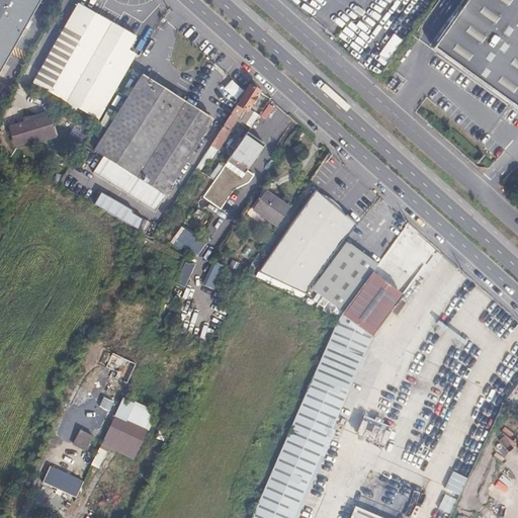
[(0,0),(0,75),(41,0),(0,0)]
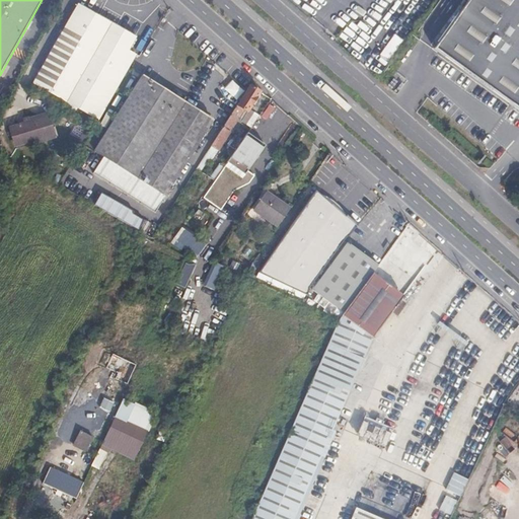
[(518,0),(471,0),(438,48),(518,105),(518,0)]
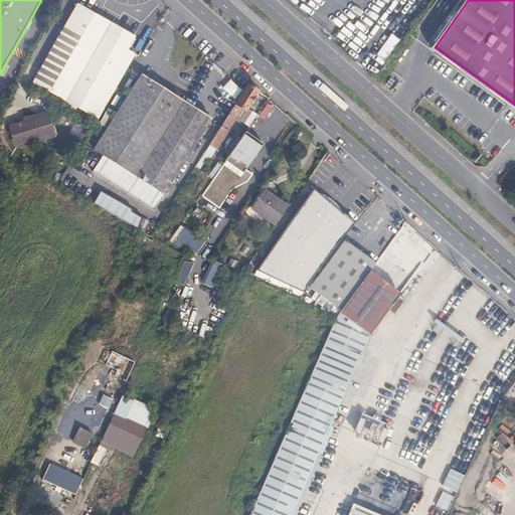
[(135,36),(77,4),(33,80),(99,117),(135,52),(138,55),(142,49),(141,49),(136,46),(134,51),(129,48),(135,36)]
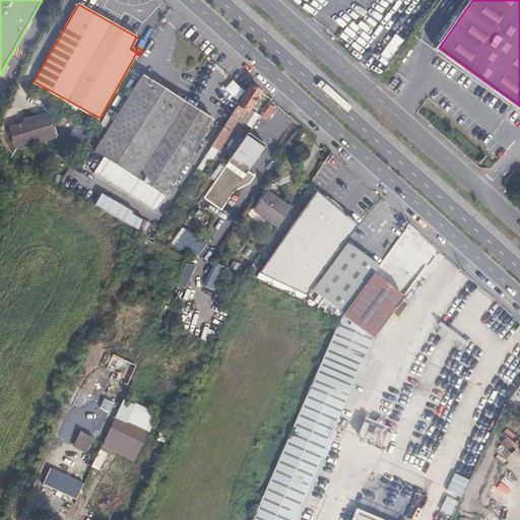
[(394,35),(380,56),(387,61),(402,41),(394,35)]
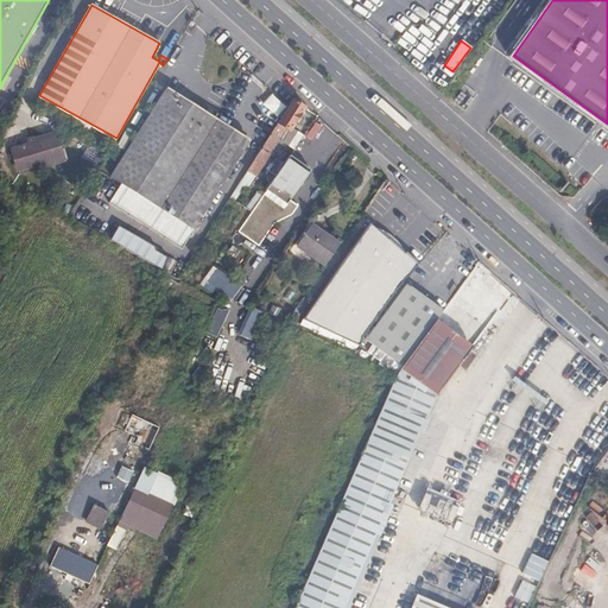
[(160,206),(216,119),(171,90),(115,179),(119,182),(126,185),(160,206)]
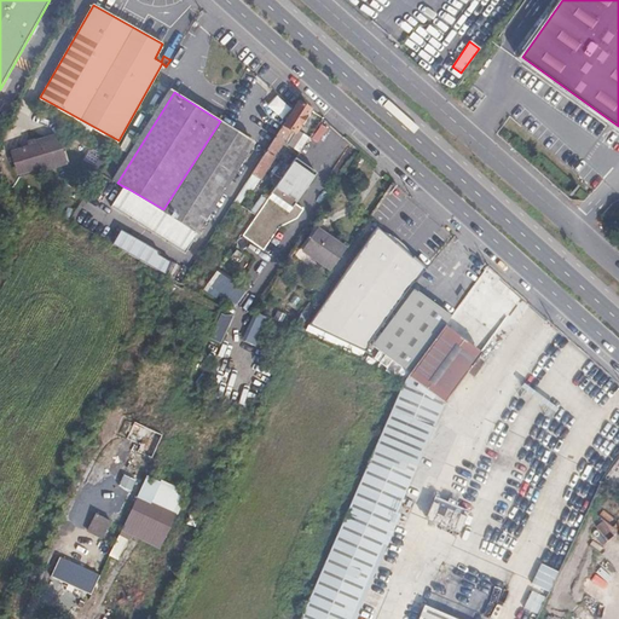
[(311,106),(299,99),(298,103),(293,109),(246,181),(252,186),(253,187),(262,172),(275,154),(277,149),(283,152),(290,144),(289,140),(311,106)]
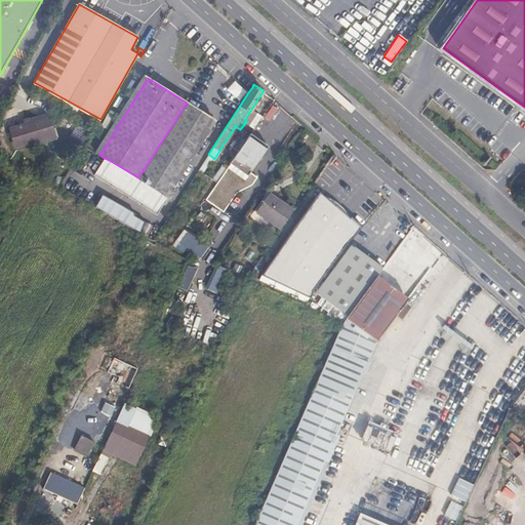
[(217,122),(187,103),(138,177),(109,160),(99,173),(160,211),(168,199),(169,199),(217,122)]
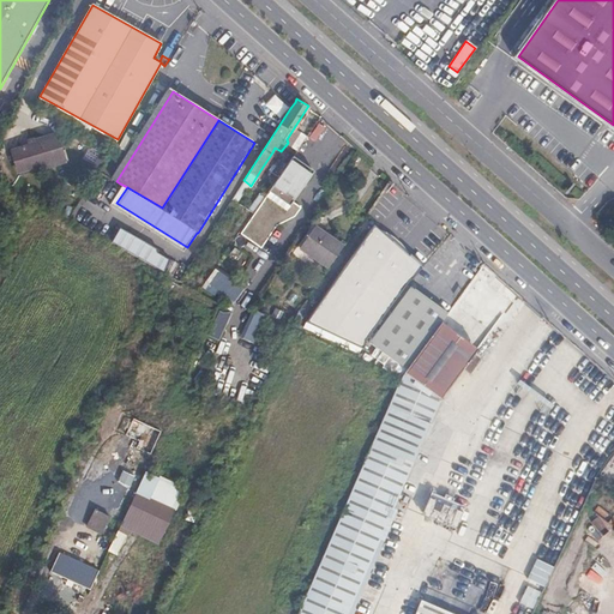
[(62,157),(56,136),(13,148),(14,150),(19,168),(20,170),(62,157)]
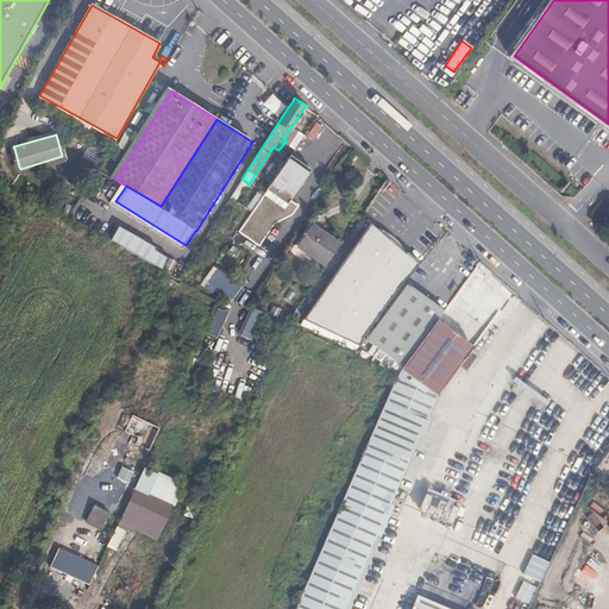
[(286,162),(270,151),(258,169),(274,179),(286,162)]
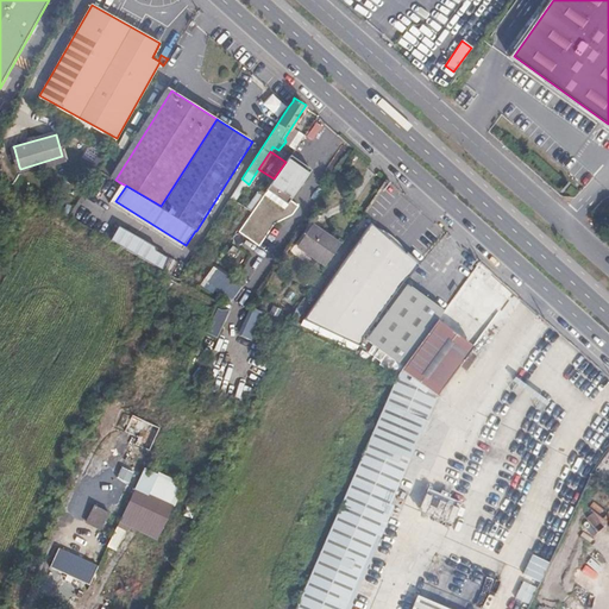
[(313,169),(292,154),(286,162),(274,179),(268,188),(288,202),(313,169)]
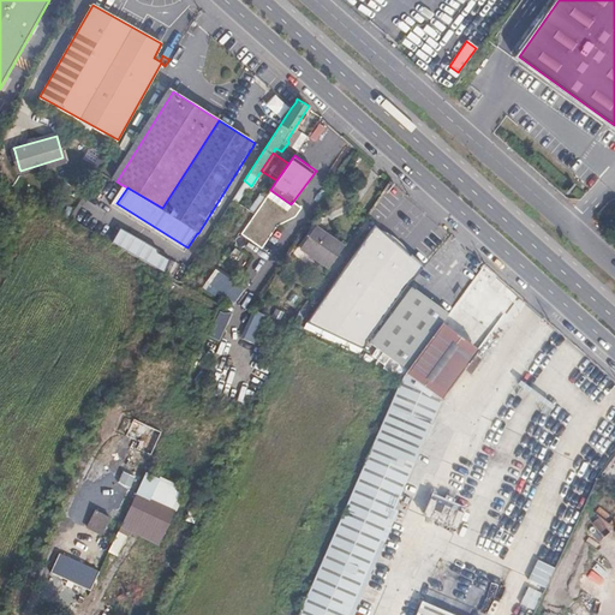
[(250,185),(244,180),(233,197),(239,201),(250,185)]
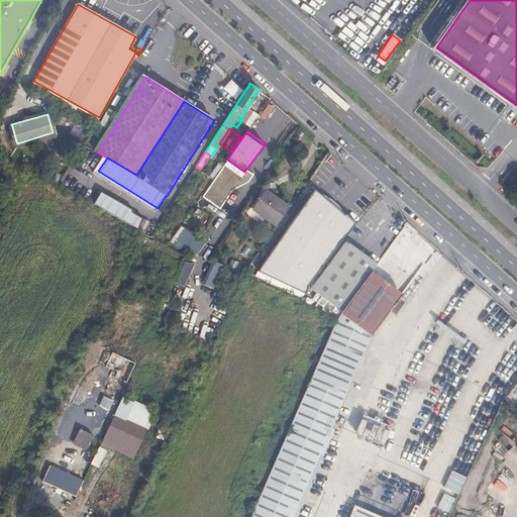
[(224,164),(220,161),(210,175),(214,178),(224,164)]
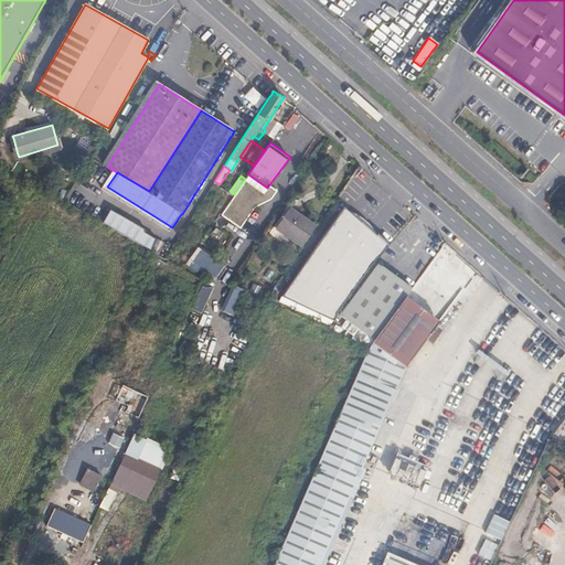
[(333,318),(334,310),(385,240),(342,203),(280,292),(333,318)]
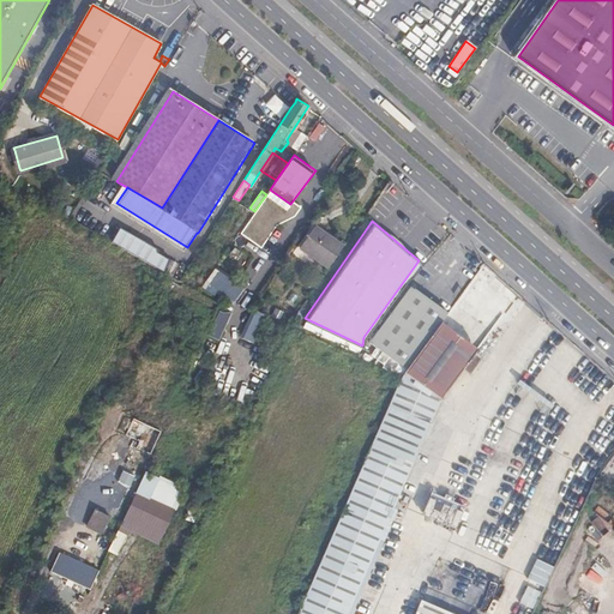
[(343,245),(314,224),(300,245),(329,265),(343,245)]
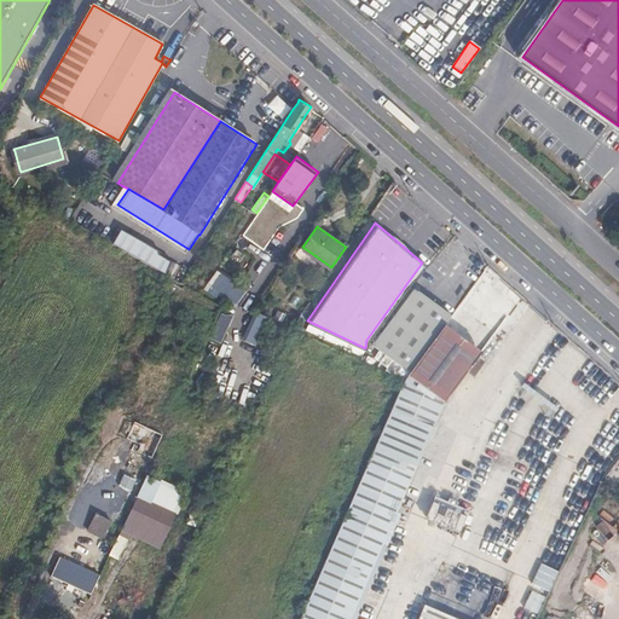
[(179,262),(137,237),(128,252),(171,277),(179,262)]
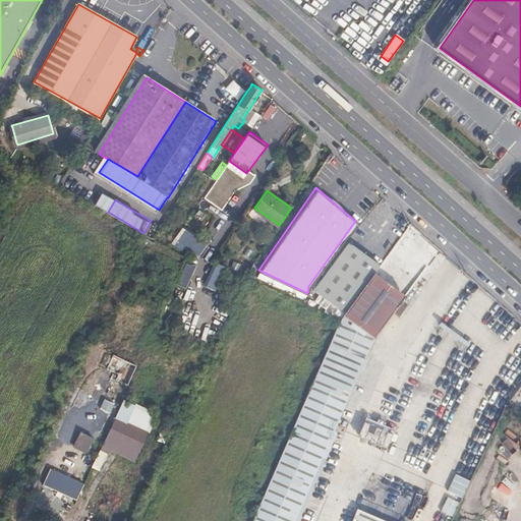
[(176,240),(197,257),(206,246),(184,229),(176,240)]
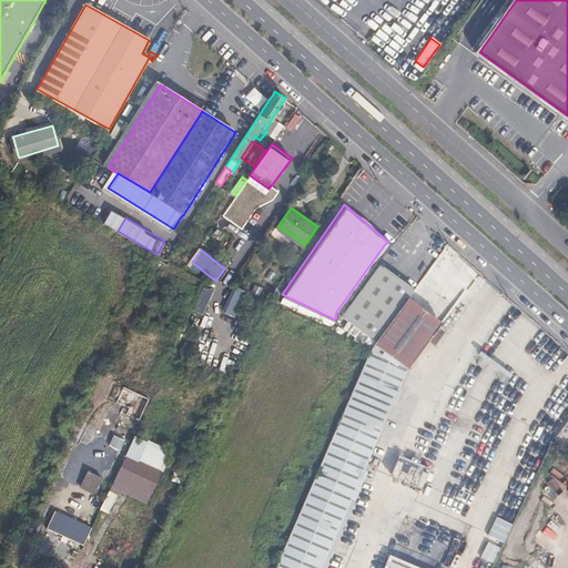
[(377,340),(407,298),(415,290),(381,264),(343,314),(377,340)]
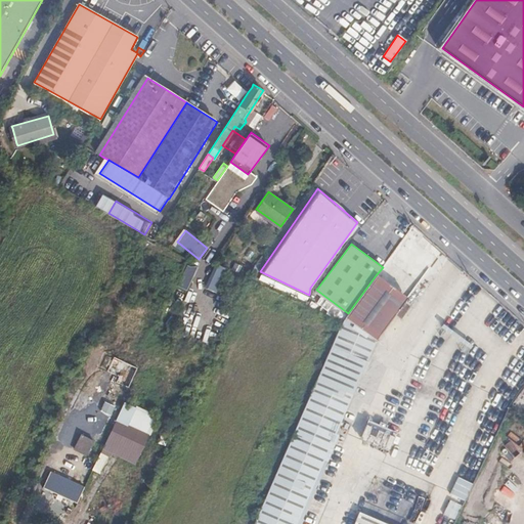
[(187,290),(195,269),(186,266),(178,287),(187,290)]
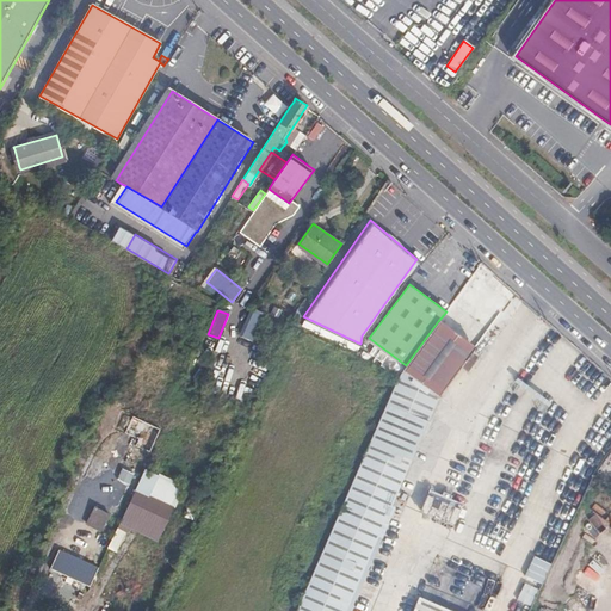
[(254,310),(242,337),(251,340),(263,314),(254,310)]
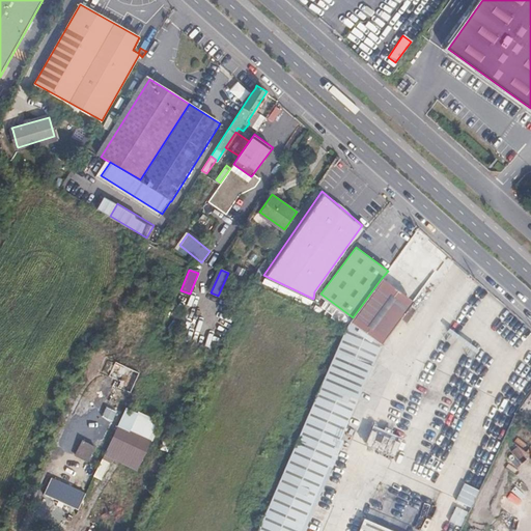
[(381,279),(353,317),(350,320),(381,343),(412,303),(381,279)]
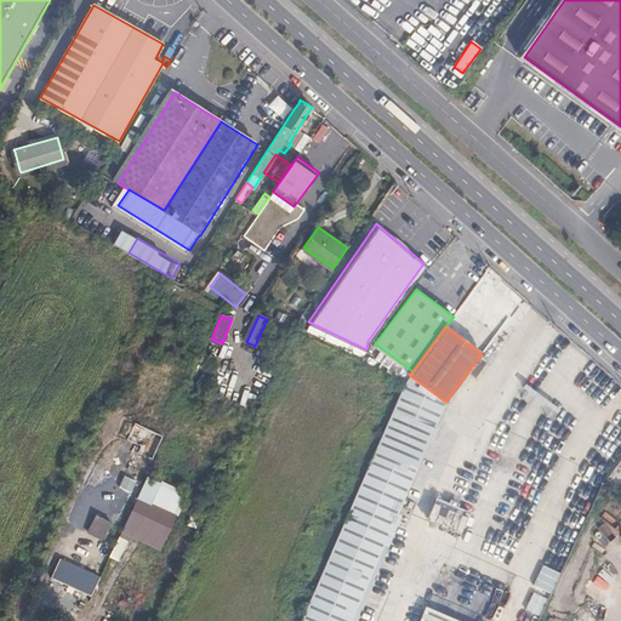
[(542,453),(485,423),(482,433),(537,461),(542,453)]
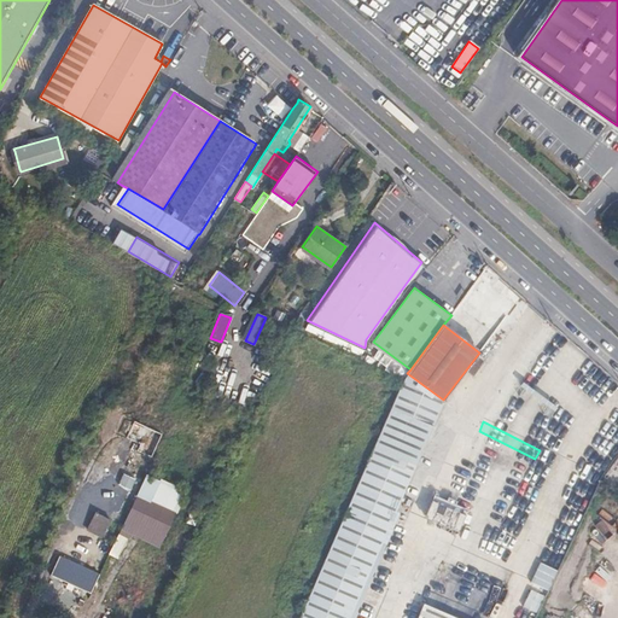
[(122,560),(132,537),(162,551),(186,491),(145,474),(111,555),(122,560)]
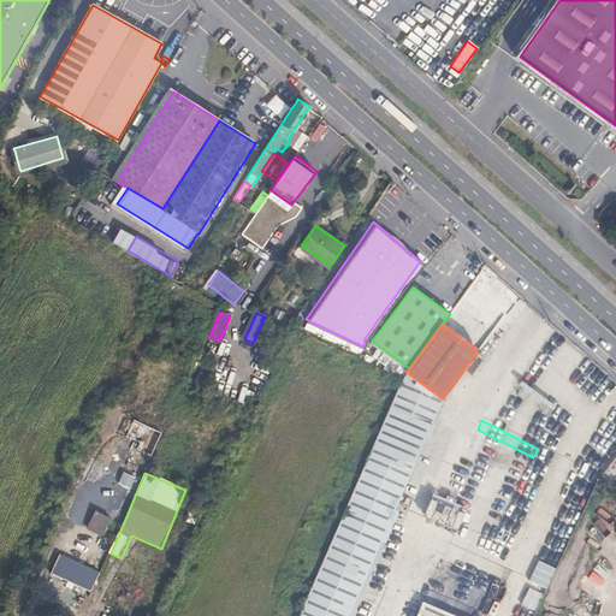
[(457,532),(466,510),(433,497),(425,519),(457,532)]
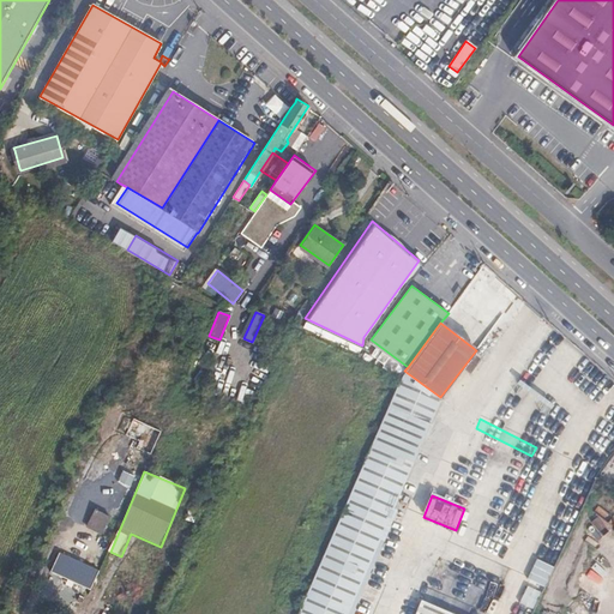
[(95,510),(86,528),(102,535),(110,517),(95,510)]
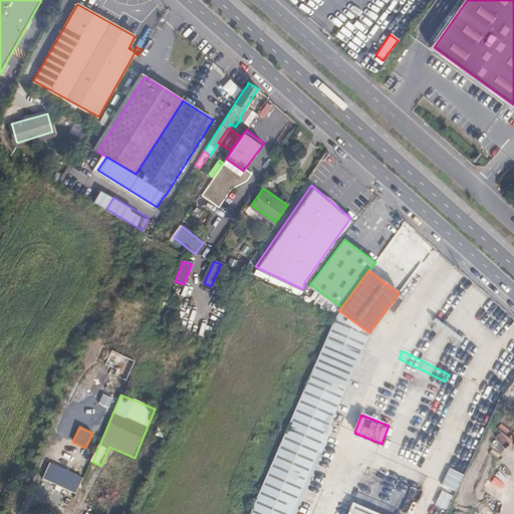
[(83,478),(50,463),(42,479),(75,494),(83,478)]
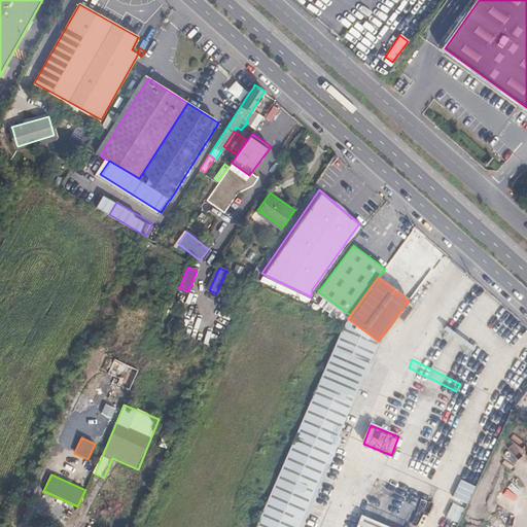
[(391,526),(362,516),(357,526),(391,526)]
